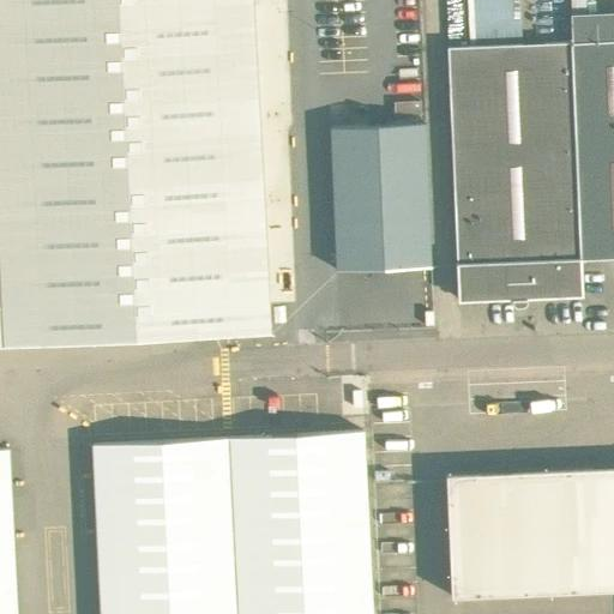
[(271,306),(253,0),(0,0),(0,342),(272,329),(271,306)]
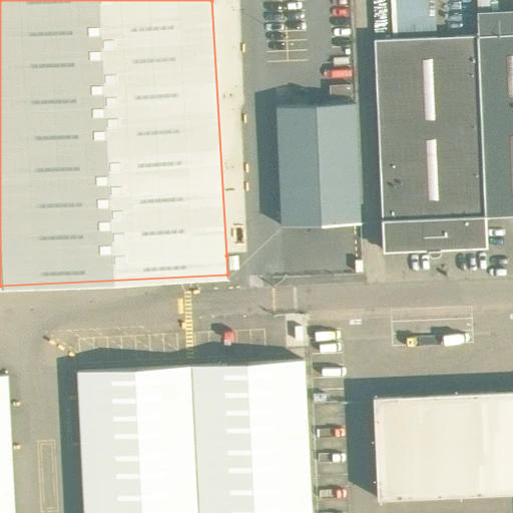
[(436,34),(434,0),(392,0),(394,36),(436,34)]
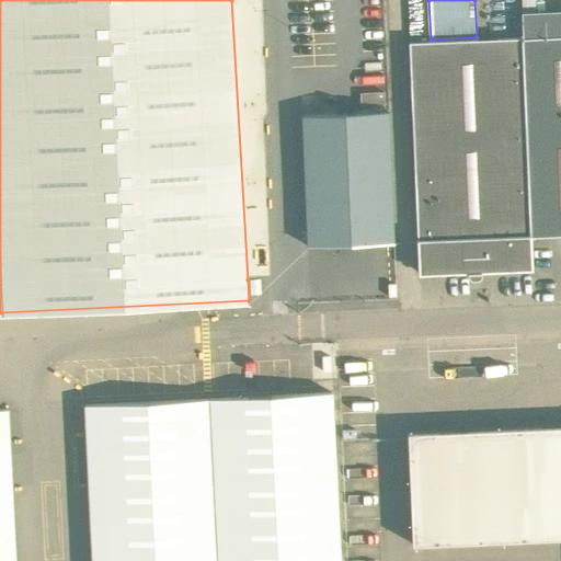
[(408,43),(419,274),(468,272),(469,272),(531,270),(530,237),(560,235),(560,14),(521,16),(521,38),(408,43)]
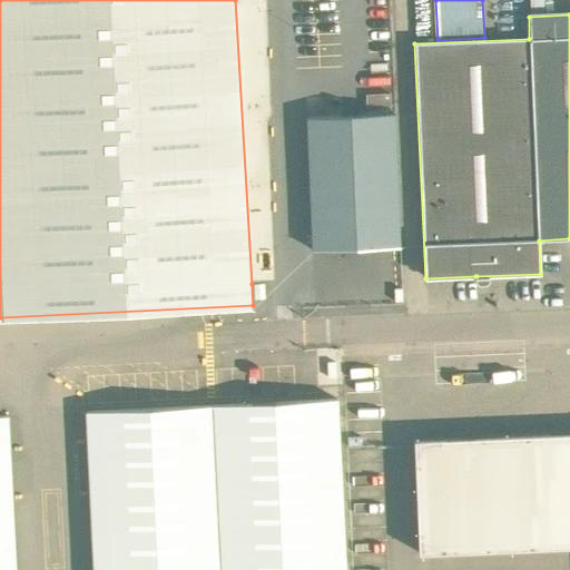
[(307,117),(313,251),(400,247),(394,114),(392,114),(307,117)]
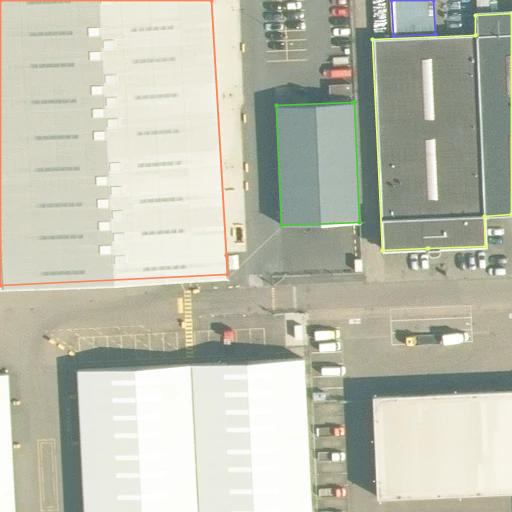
[(310,511),(303,359),(78,370),(84,511),(310,511)]
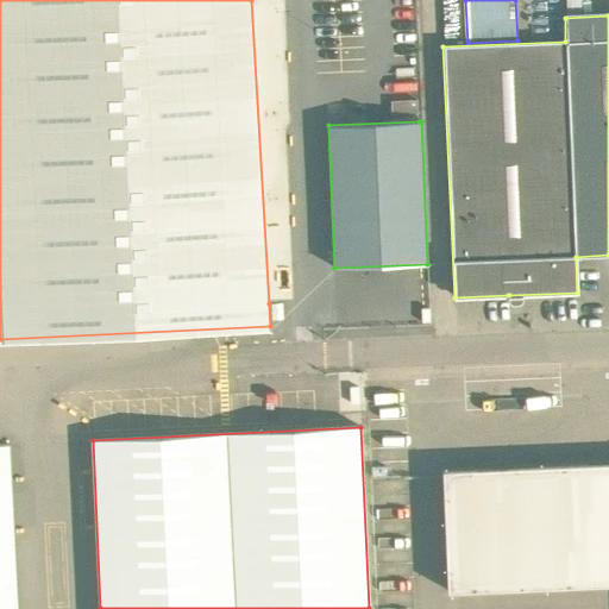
[(16,608),(8,445),(0,445),(0,608),(16,608)]
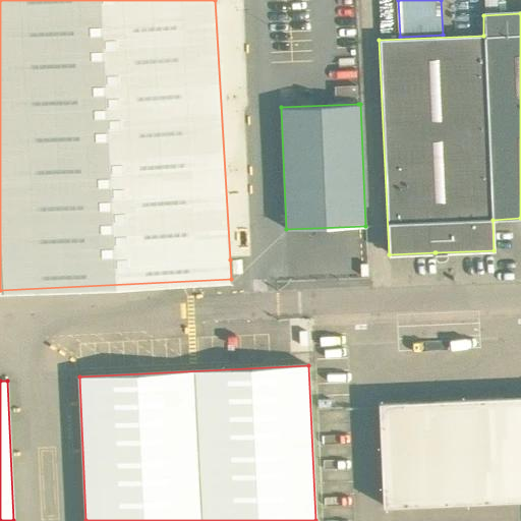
[(520,396),(379,403),(383,506),(520,500),(520,396)]
